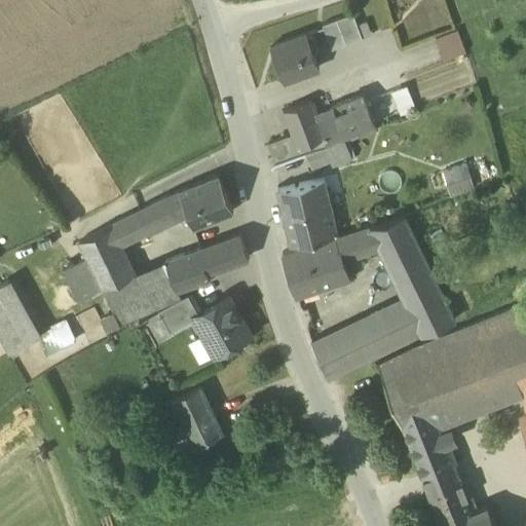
[(322,25),(332,50),(362,38),(352,13),(322,25)]
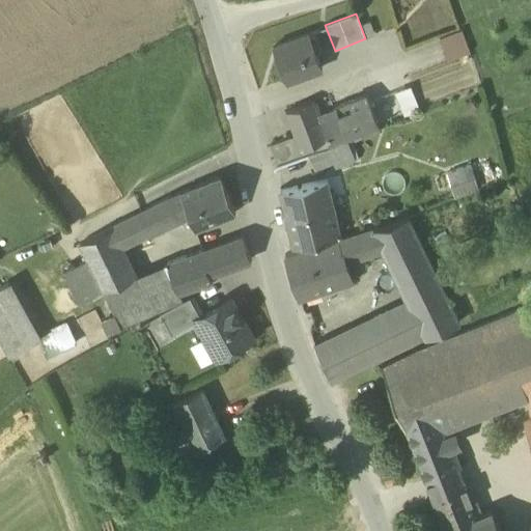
[(314,32),(309,34),(315,52),(322,50),(314,32)]
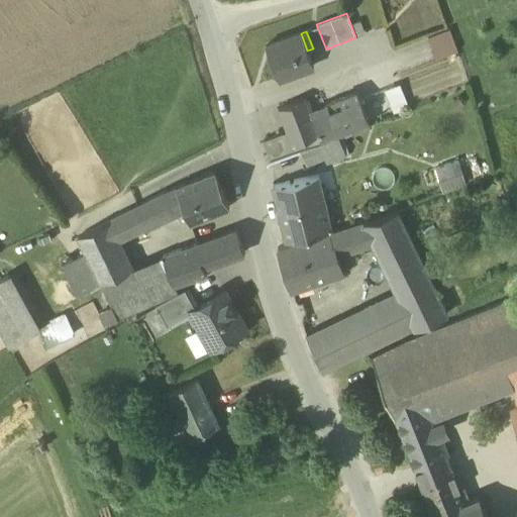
[(422,39),(433,69),(454,61),(443,31),(422,39)]
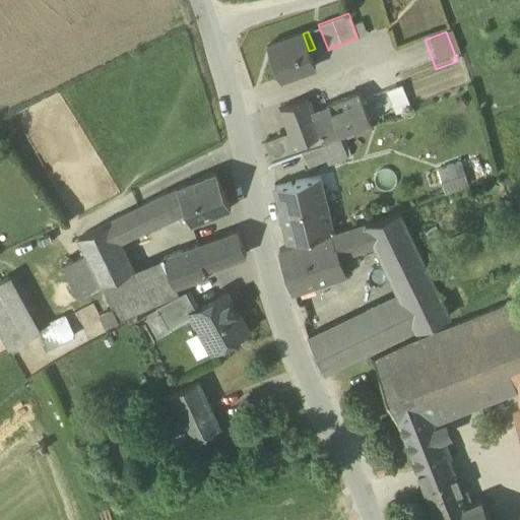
[(315,67),(309,51),(303,34),(267,47),(280,80),(315,67)]
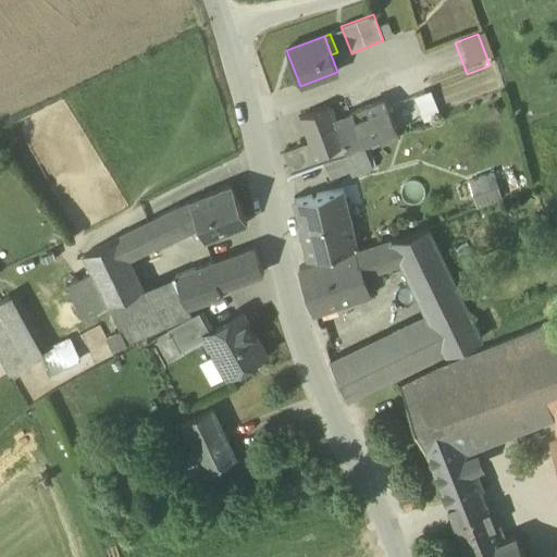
[(416,99),(424,121),(438,115),(430,93),(416,99)]
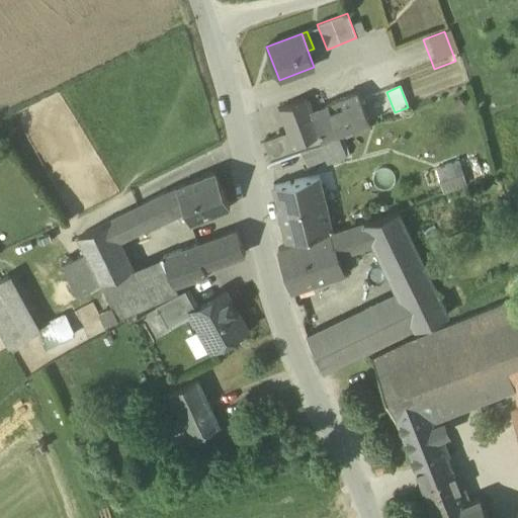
[(331,101),(333,108),(358,98),(355,91),(331,101)]
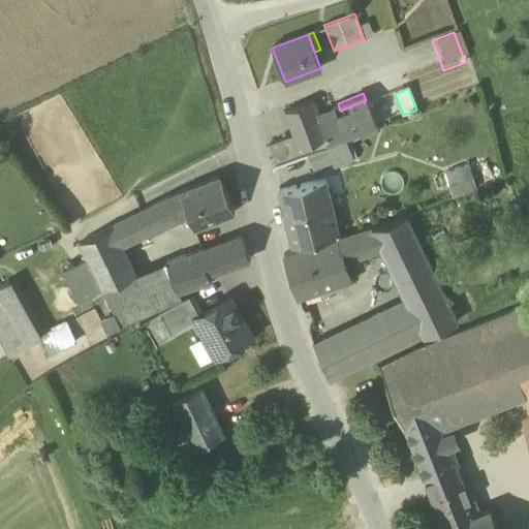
[(376,126),(366,100),(340,111),(319,119),(329,145),(346,137),(376,126)]
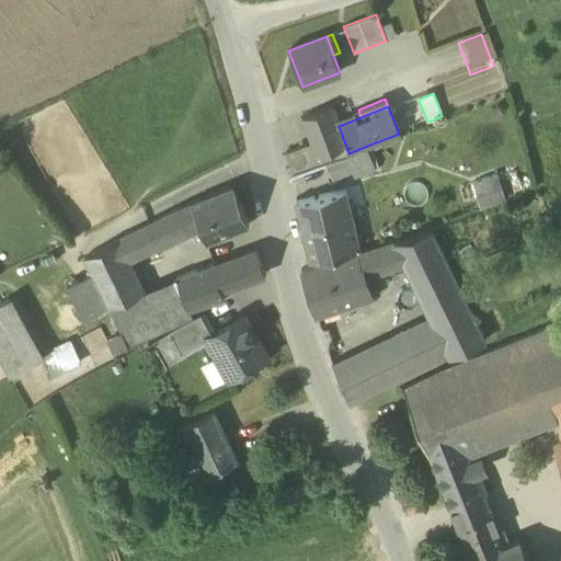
[(346,153),(348,153),(339,126),(332,109),(302,121),(311,145),(284,156),(292,175),(325,162),(346,153)]
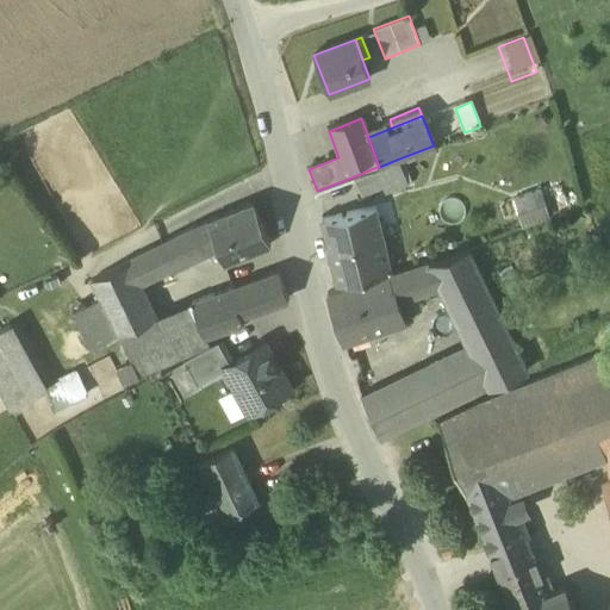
[(379,167),(377,167),(383,184),(385,191),(408,182),(399,159),(379,167)]
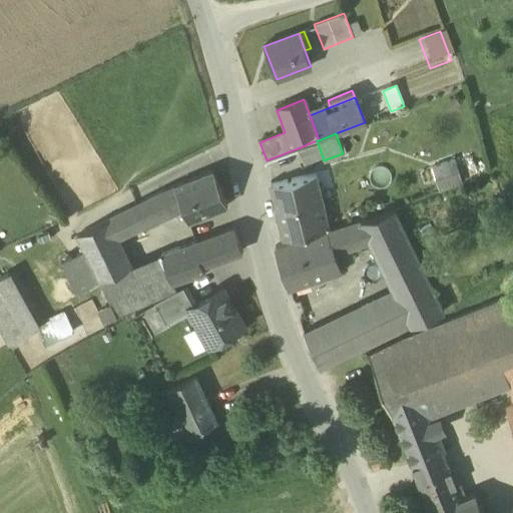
[(304,161),(322,154),(317,140),(298,148),(304,161)]
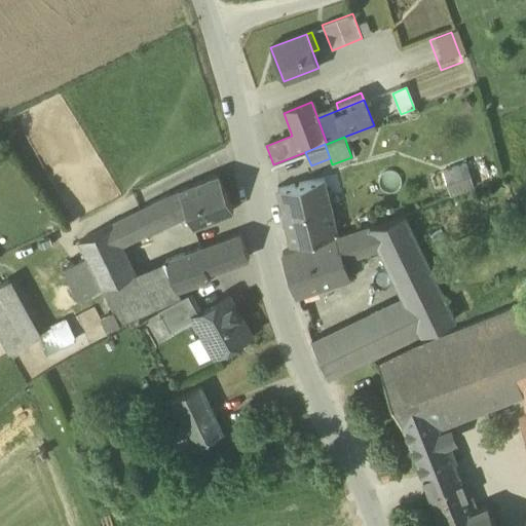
[(442,171),(446,183),(468,175),(464,162),(442,171)]
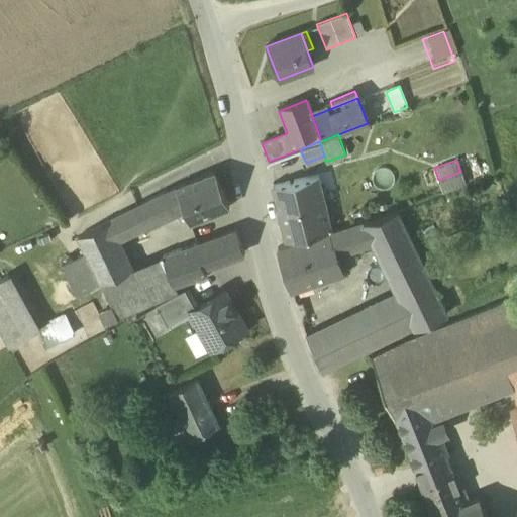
[(438,180),(442,192),(466,184),(460,172),(438,180)]
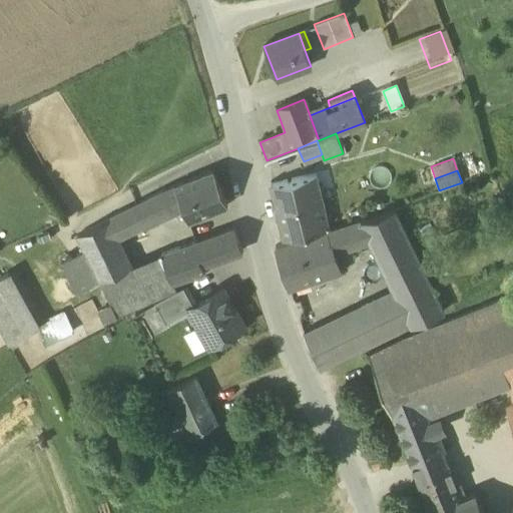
[(182,209),(187,222),(227,207),(212,172),(174,187),(182,209)]
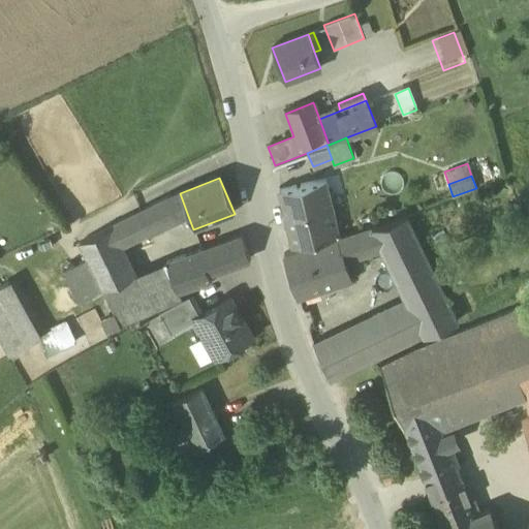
[(278,191),(291,246),(337,235),(324,181),(278,191)]
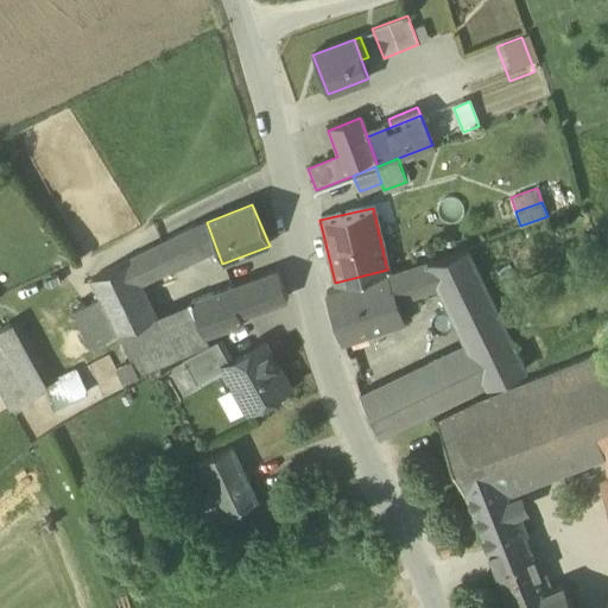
[(207,222),(127,261),(137,282),(196,253),(203,251),(204,253),(216,248),(207,222)]
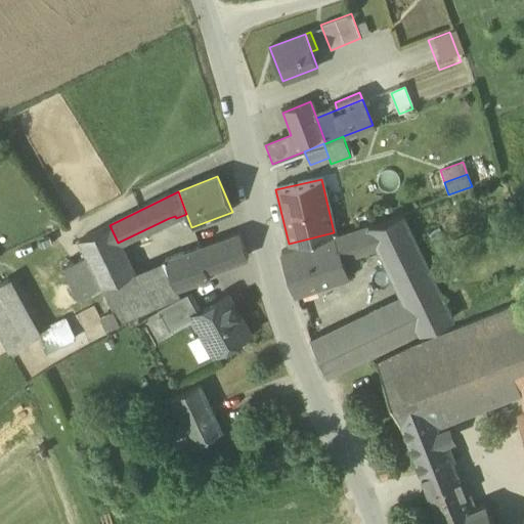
[(382,251),(395,280),(428,265),(404,214),(369,225),(382,251)]
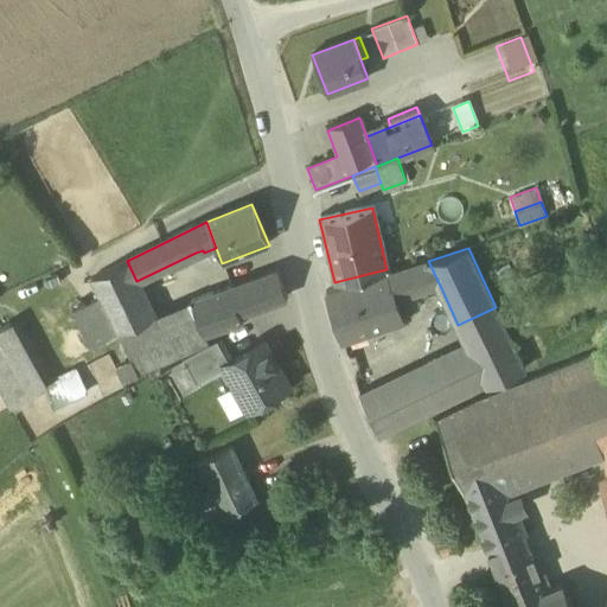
[(117,333),(119,334),(154,317),(136,281),(127,261),(91,279),(100,296),(117,333)]
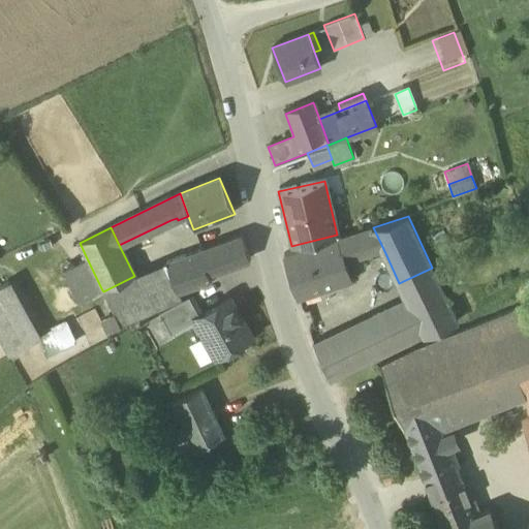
[(373,227),(352,235),(359,255),(371,251),(373,256),(385,253),(373,227)]
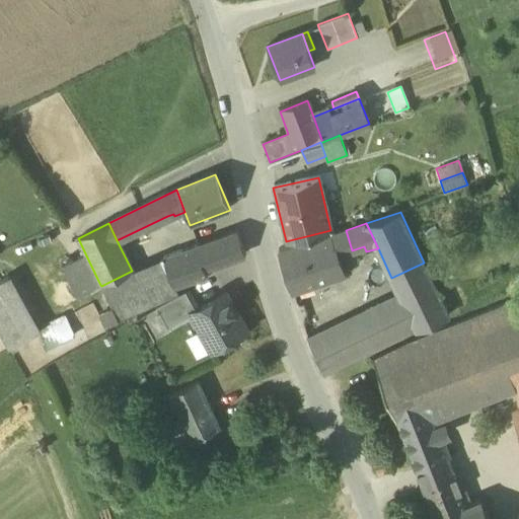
[(338,253),(352,250),(346,230),(331,234),(338,253)]
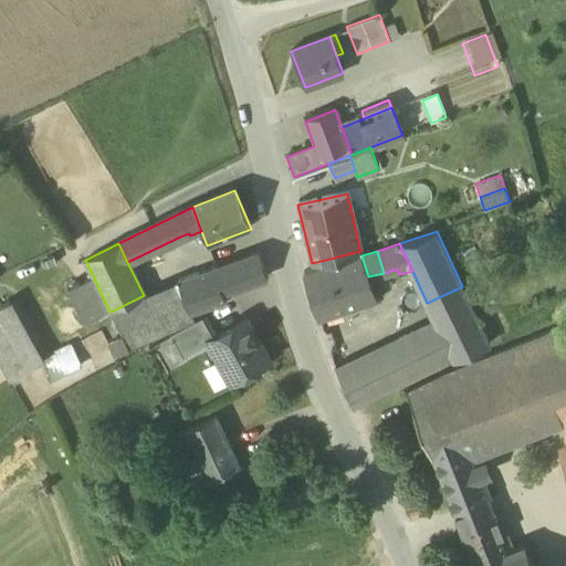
[(258,253),(177,283),(189,314),(190,314),(226,301),(223,296),(268,280),(258,253)]
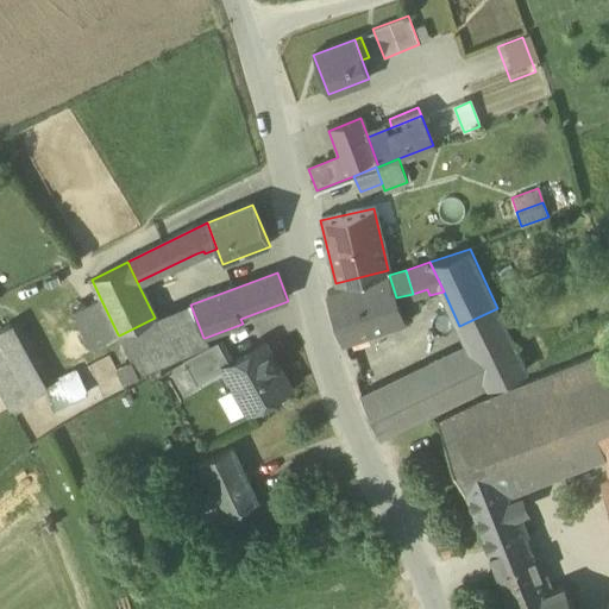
[(327,295),(343,343),(405,322),(396,297),(389,275),(327,295)]
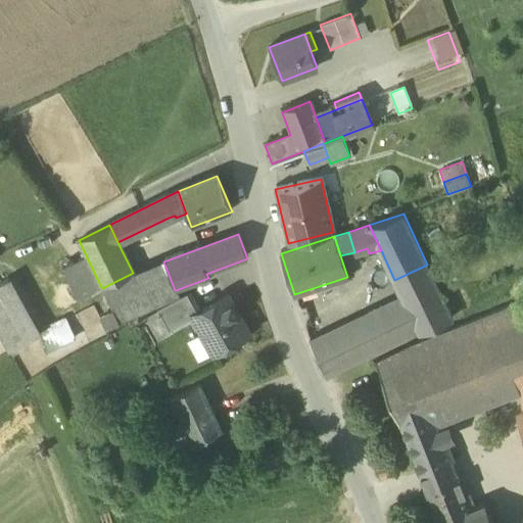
[(77,299),(101,287),(86,255),(61,268),(77,299)]
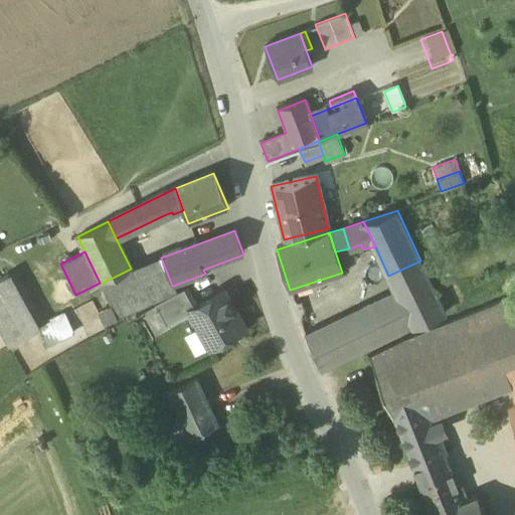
[(176,293),(173,286),(172,286),(161,258),(131,269),(101,284),(116,319),(176,293)]
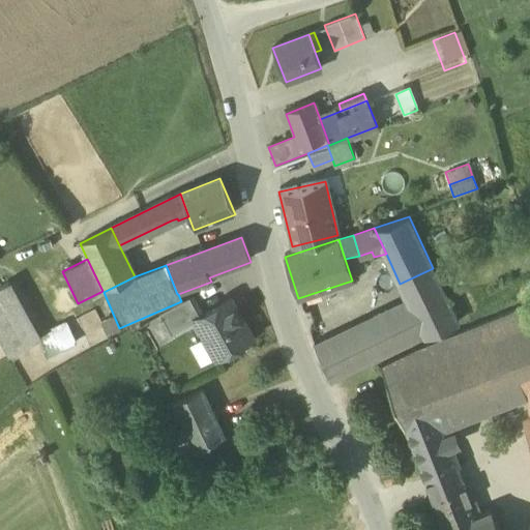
[(400,284),(407,299),(440,284),(433,268),(400,284)]
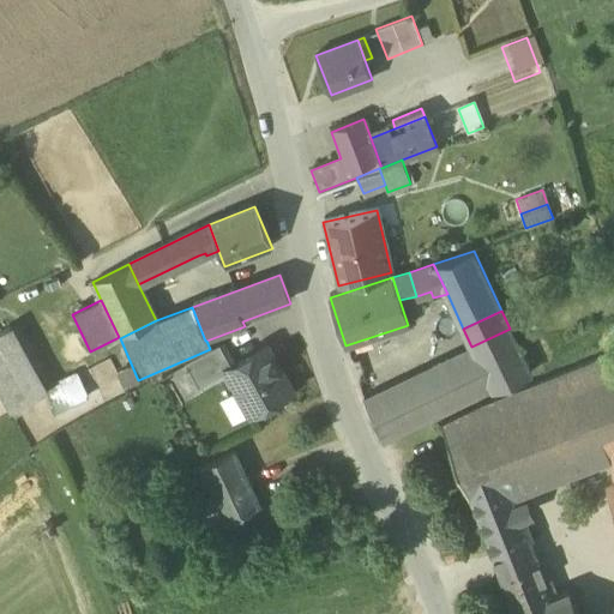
[(0,393),(10,411),(43,391),(8,326),(0,330),(0,393)]
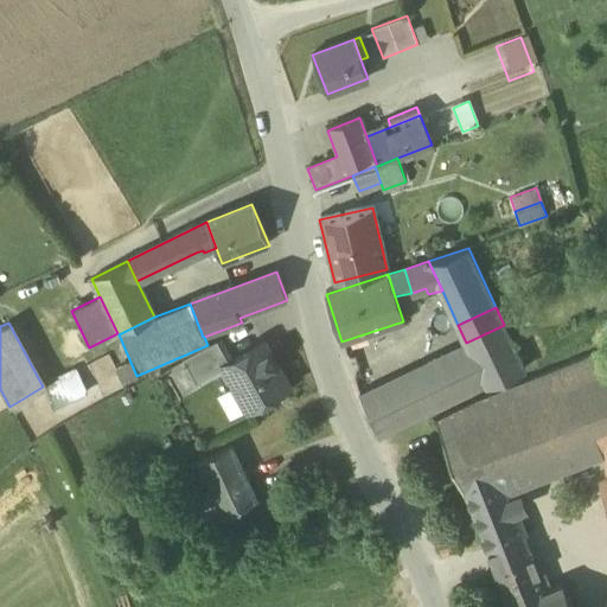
[(524,368),(504,325),(466,343),(485,382),(486,385),(524,368)]
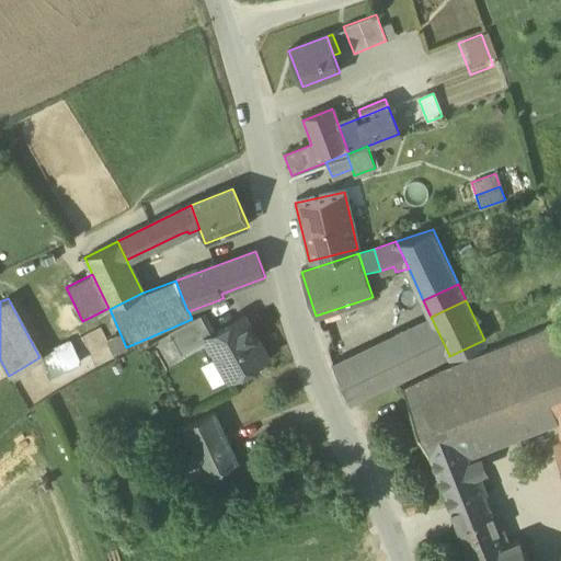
[(168,332),(181,355),(208,340),(207,338),(214,333),(203,313),(194,318),(192,319),(168,332)]
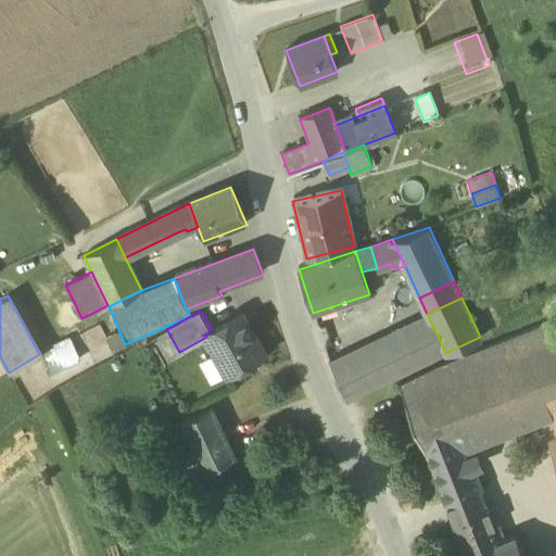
[(215,353),(218,358),(223,356),(231,371),(245,364),(247,365),(253,366),(258,363),(261,356),(260,355),(263,354),(252,333),(242,316),(240,314),(212,330),(205,335),(206,337),(215,353)]
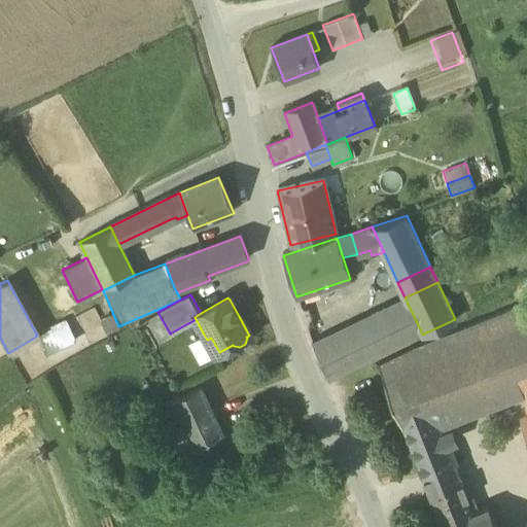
[(341,344),(334,330),(311,341),(327,379),(421,331),(405,297),(386,306),(390,315),(341,344)]
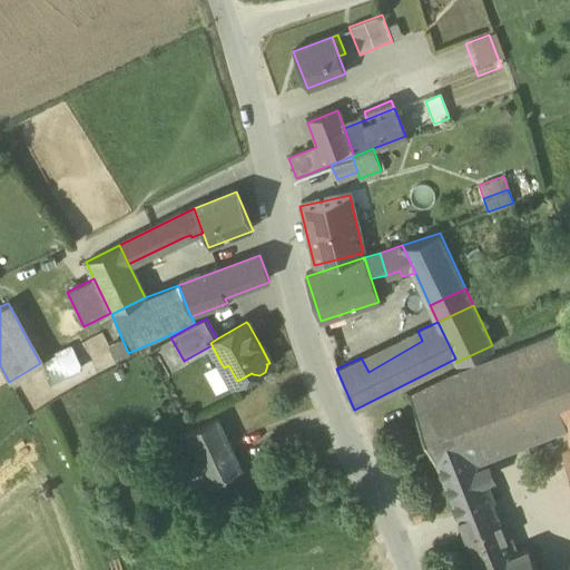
[(434,459),(435,458),(468,444),(475,462),(566,425),(561,412),(569,408),(569,327),(452,374),(409,394),(434,459)]
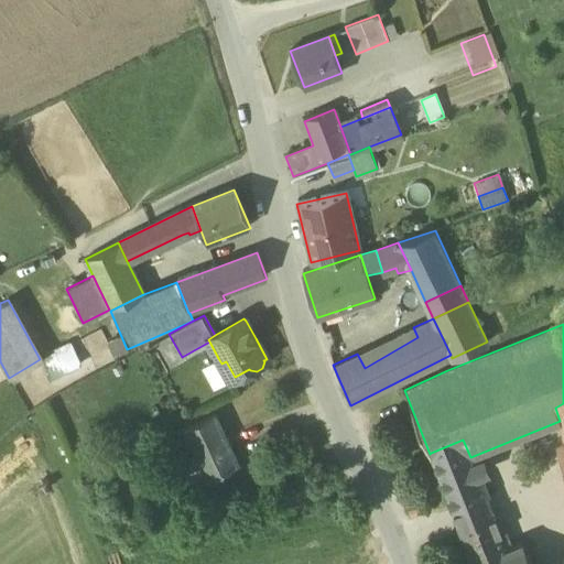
[(413,327),(357,354),(365,368),(418,337),(413,327)]
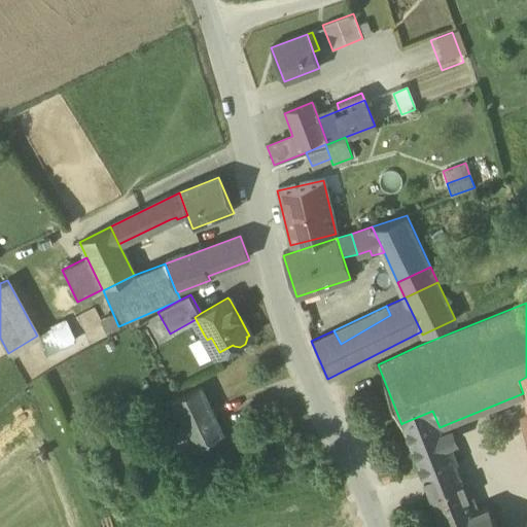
[(66,321),(37,336),(45,354),(75,340),(66,321)]
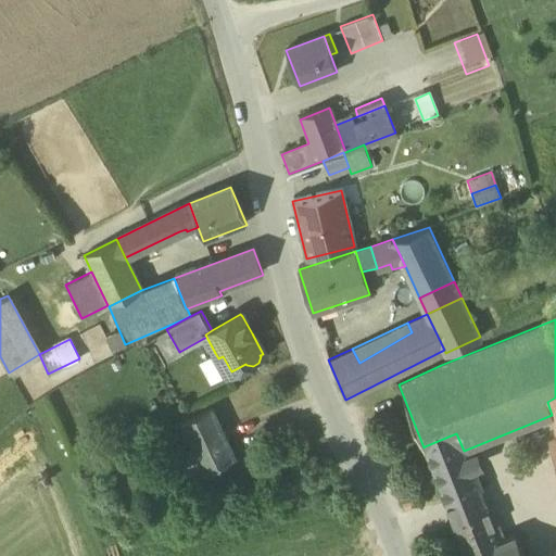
[(211,383),(227,374),(218,358),(215,353),(199,362),(211,383)]
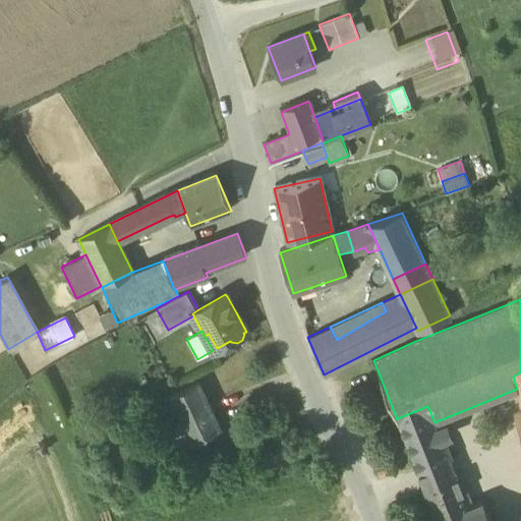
[(213,350),(217,348),(209,334),(205,336),(213,350)]
